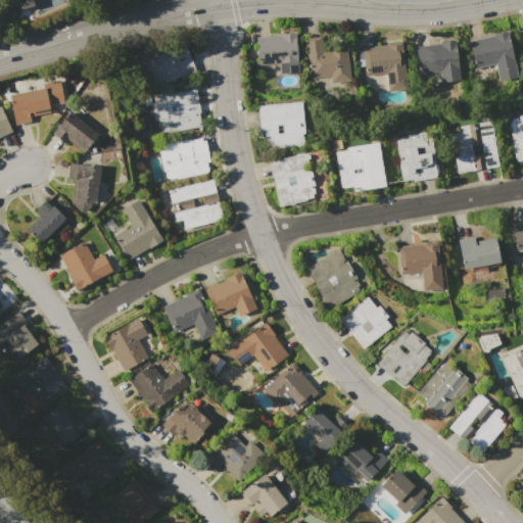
[(15,0),(18,9),(33,5),(32,0),(15,0)]
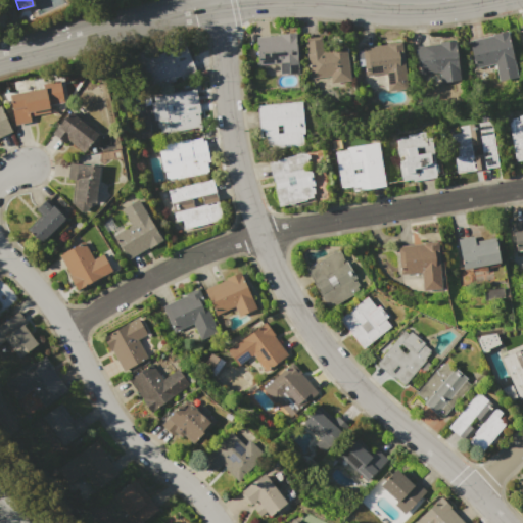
[(469,41),(491,36),(491,35),(508,32),(517,78),(498,82),(494,64),(475,68),(469,41)]
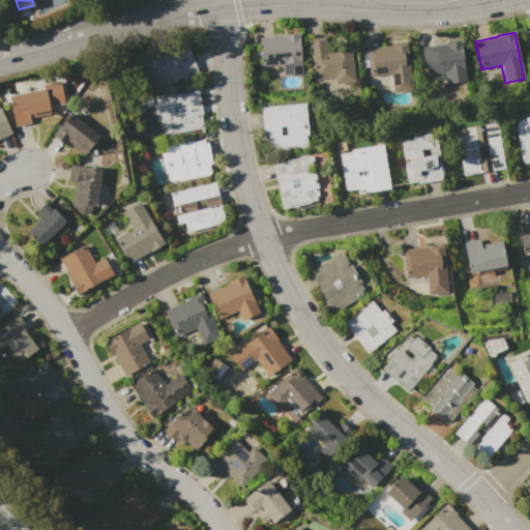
[(259,37),(283,36),(282,34),(299,33),(300,45),(302,74),(283,76),(282,64),(261,66),(259,37)]
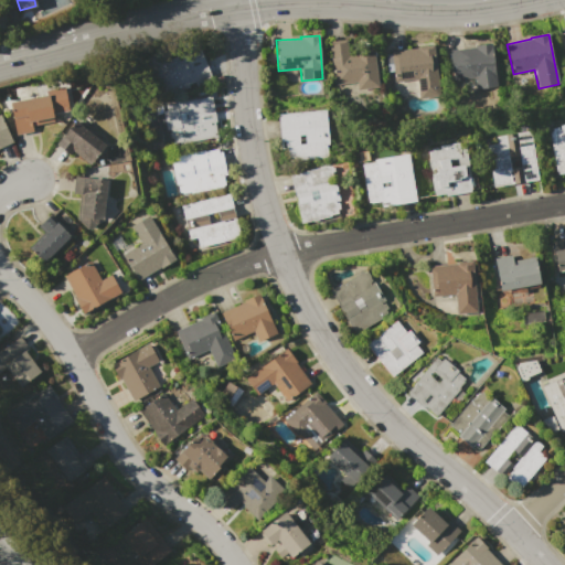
[(329,44),(345,42),(348,53),(373,50),(377,78),(375,80),(376,86),(356,89),(355,82),(336,85),(329,44)]
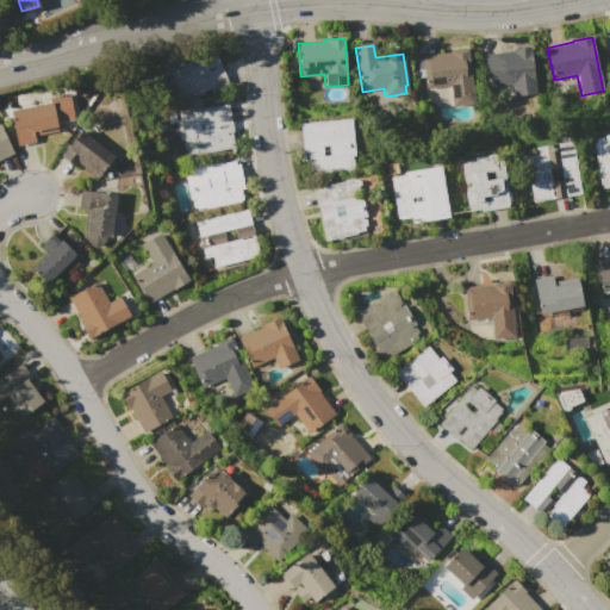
[(484,54),(512,50),(511,49),(530,47),(536,93),(515,97),(514,85),(489,88),(484,54)]
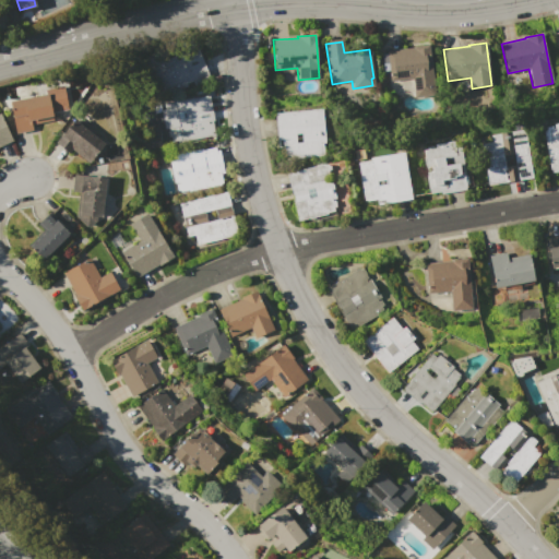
[(164,56),(163,50),(142,56),(150,80),(156,78),(161,92),(206,78),(197,45),(164,56)]
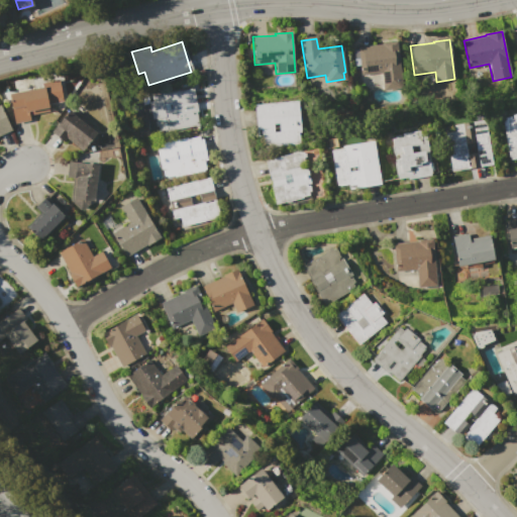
[(358,46),(397,41),(403,88),(385,91),(382,73),(363,76),(362,69),(355,69),(352,49),(358,48),(358,46)]
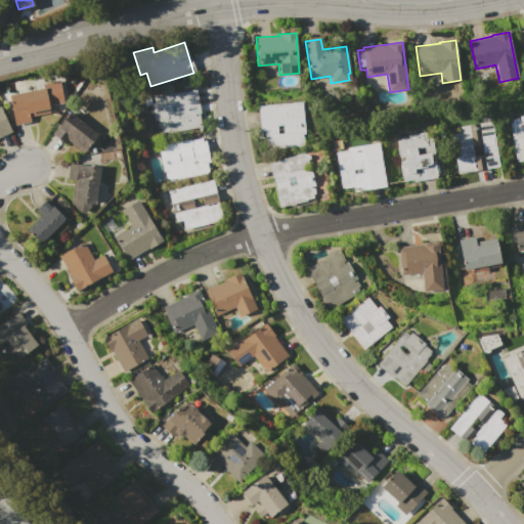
[(9,95),(45,88),(49,113),(29,117),(30,121),(15,124),(9,95)]
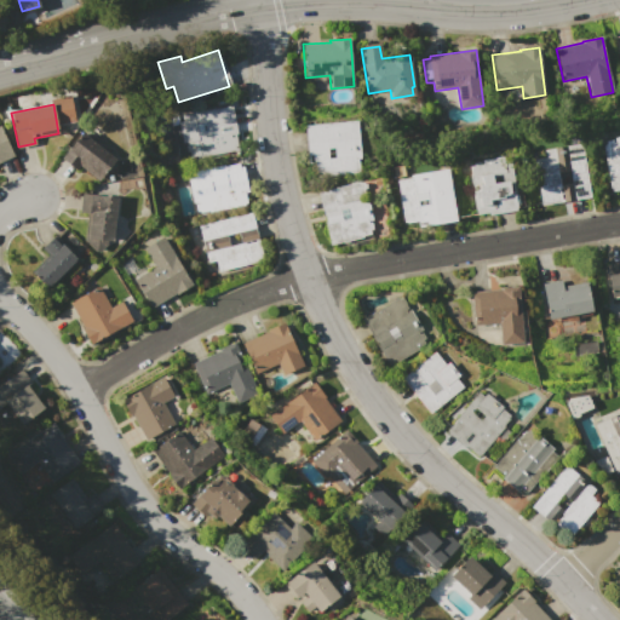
[(181,114),(233,105),(237,133),(235,135),(239,150),(187,160),(184,144),(182,144),(178,122),(182,121),(181,114)]
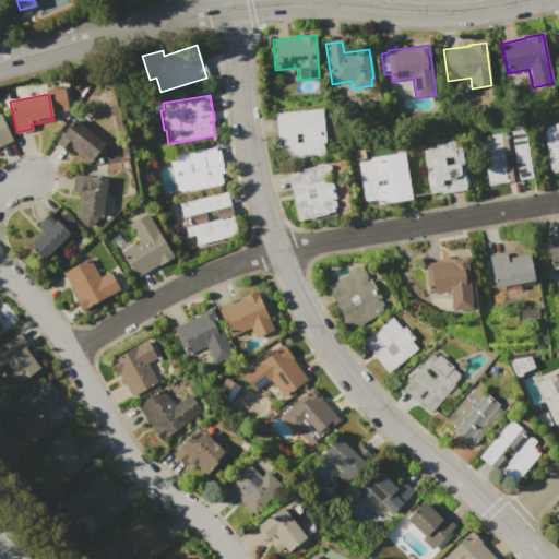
[(274,114),(322,109),(325,142),(323,142),(323,153),(285,156),(284,143),(282,143),(281,140),(276,140),(274,114)]
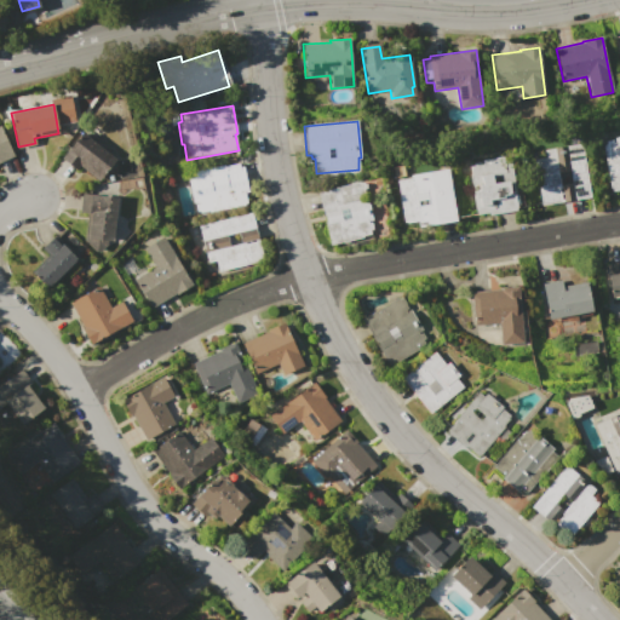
[(0,125),(1,125),(15,156),(0,161),(0,125)]
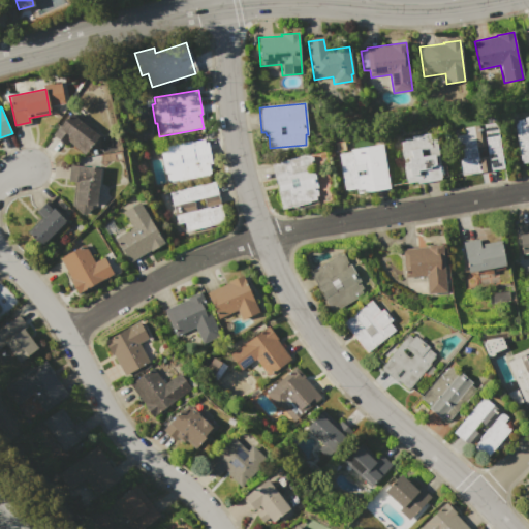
[(70,113),(99,135),(87,151),(84,148),(81,151),(68,142),(65,145),(53,134),(70,113)]
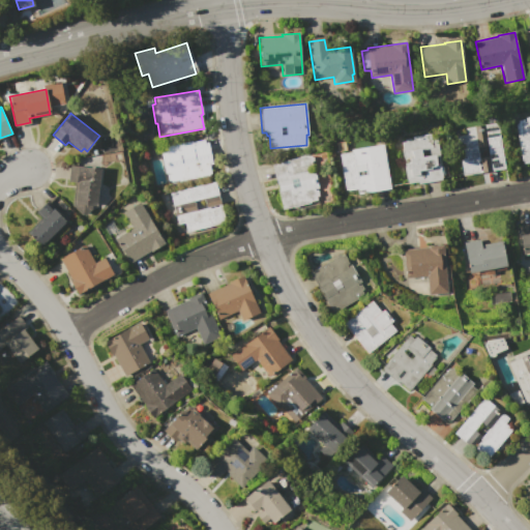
[(516,124),(517,123),(519,122),(518,120),(525,119),(525,117),(529,116),(529,163),(523,164),(523,162),(521,162),(516,124)]
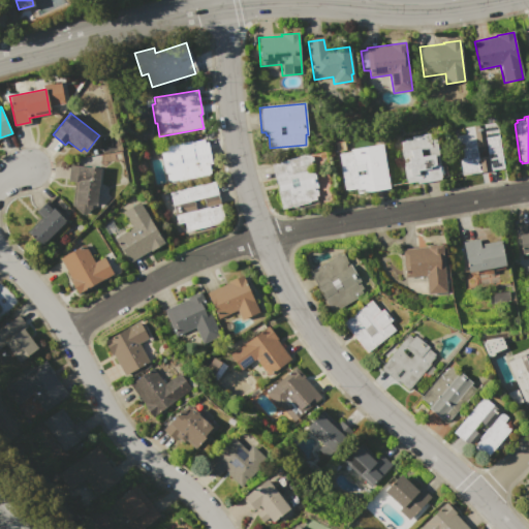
[(454,135),(465,134),(464,127),(496,122),(503,168),(459,175),(454,135)]
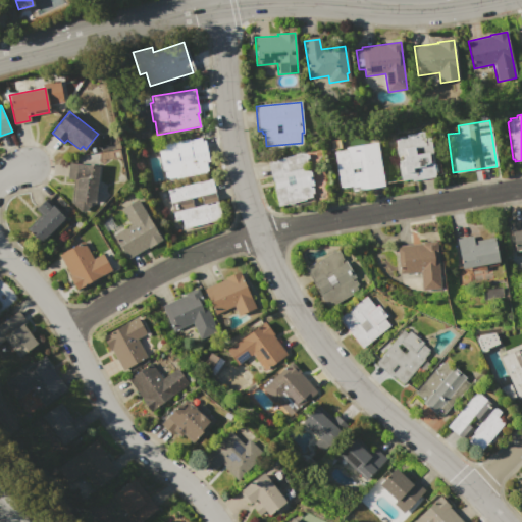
[(394,140),(398,140),(398,137),(404,136),(404,139),(406,138),(405,134),(419,132),(419,134),(422,134),(423,137),(430,136),(437,176),(413,180),(412,178),(401,180),(394,140)]
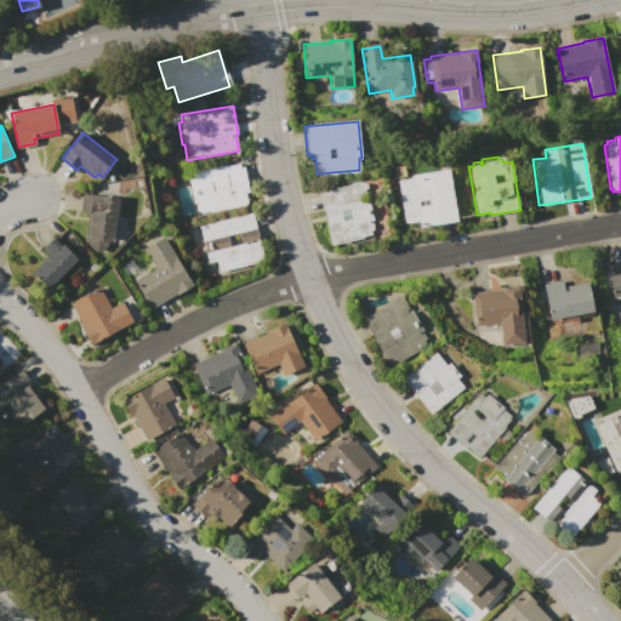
[(188,178),(193,177),(192,172),(223,164),(224,166),(239,163),(240,167),(243,167),(249,192),(245,193),(248,203),(198,215),(188,178)]
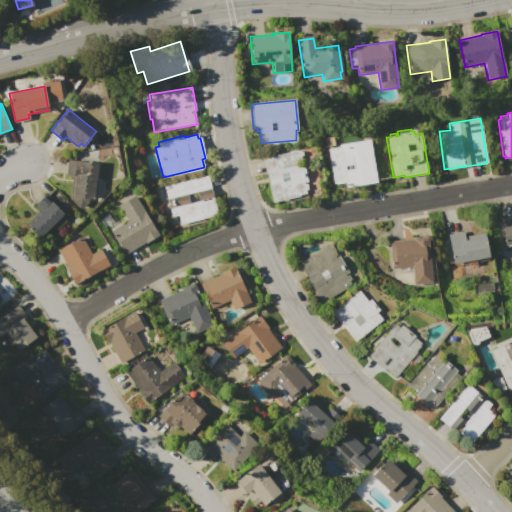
[(327,149),(339,147),(338,144),(370,139),(377,182),(346,187),(345,182),(333,184),(327,149)]
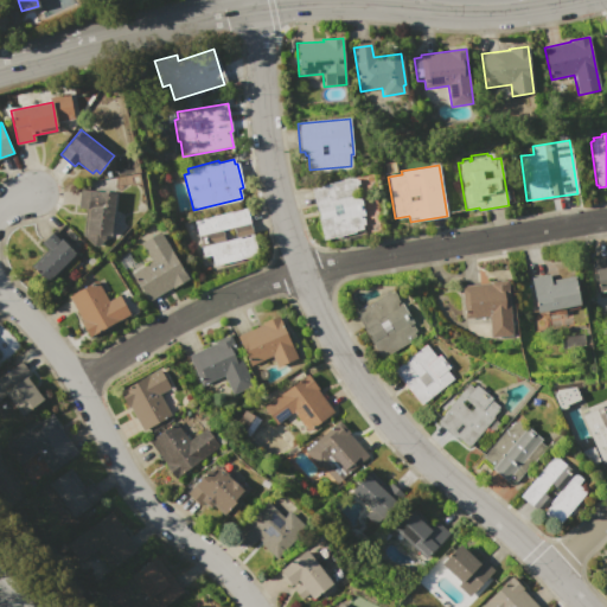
[(311,187),(358,177),(363,196),(359,196),(365,224),(362,224),(364,230),(321,240),(311,187)]
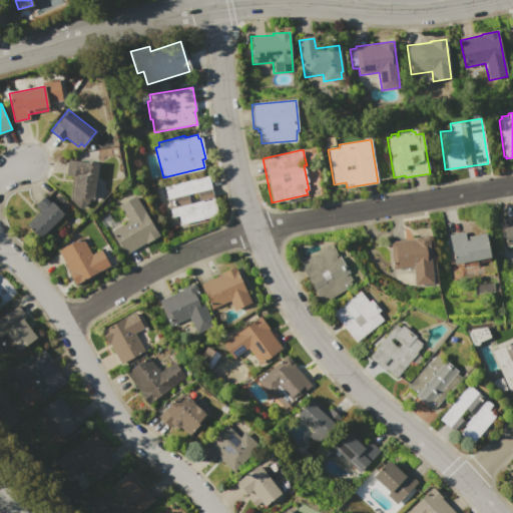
[(68,160),(97,163),(93,199),(72,197),(74,176),(66,175),(68,160)]
